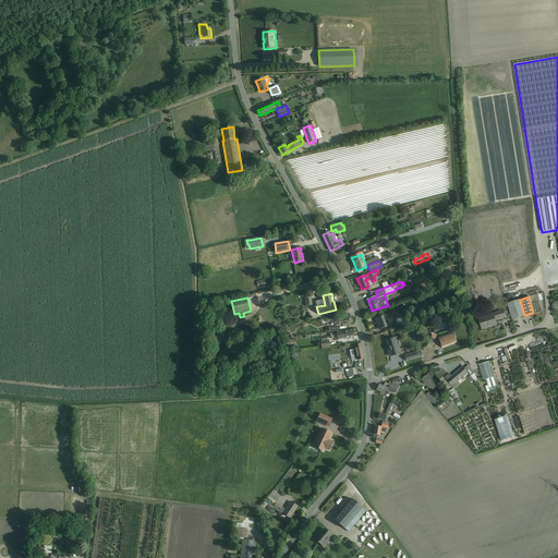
[(524,316),(524,315),(520,300),(507,303),(512,319),(524,316)]
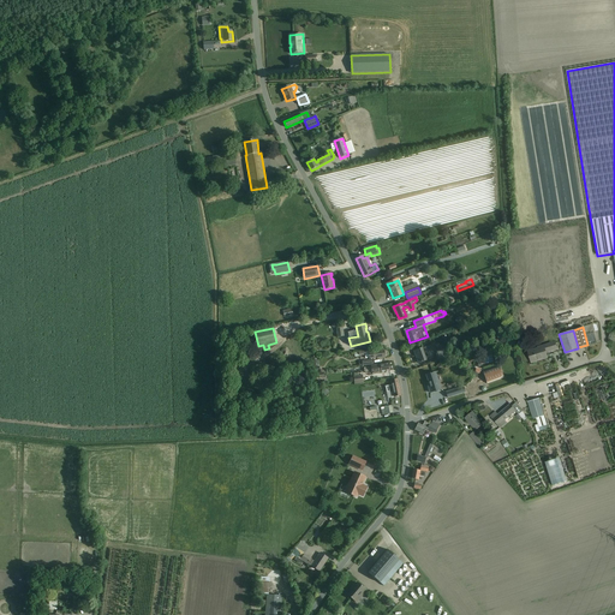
[(556,350),(555,344),(555,342),(537,347),(538,348),(527,352),(531,363),(539,360),(538,359),(541,358),(541,359),(547,357),(545,353),(549,352),(556,350)]
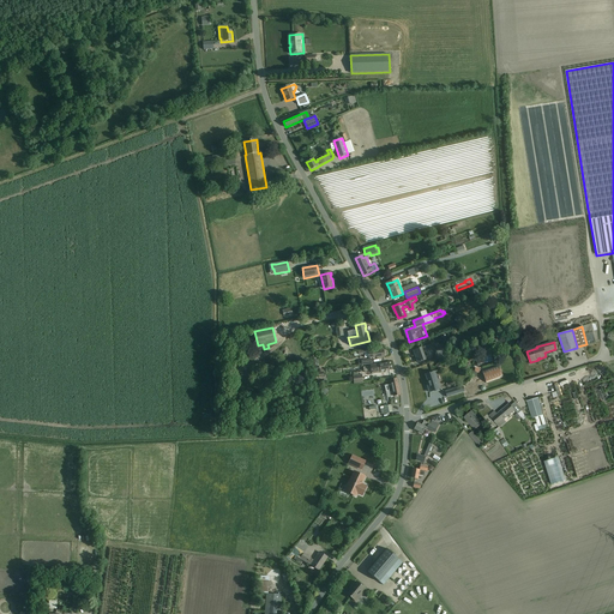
[(421,348),(419,349),(413,350),(417,362),(426,360),(423,353),(435,348),(433,343),(421,348)]
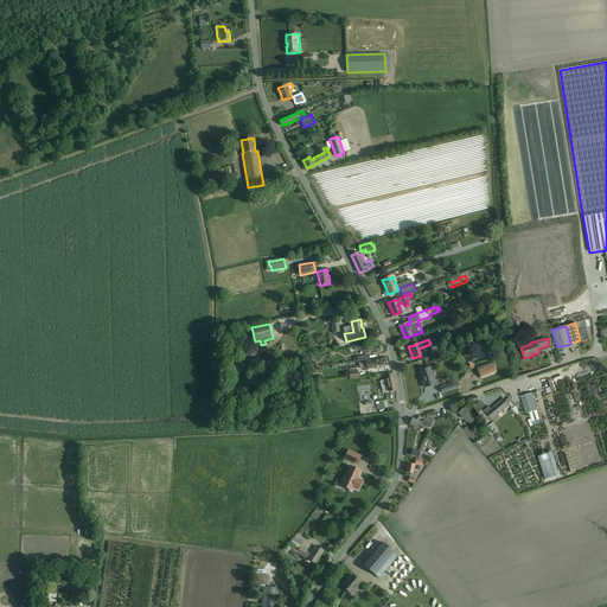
[(432,349),(430,349),(433,357),(440,355),(438,345),(430,346),(432,349)]
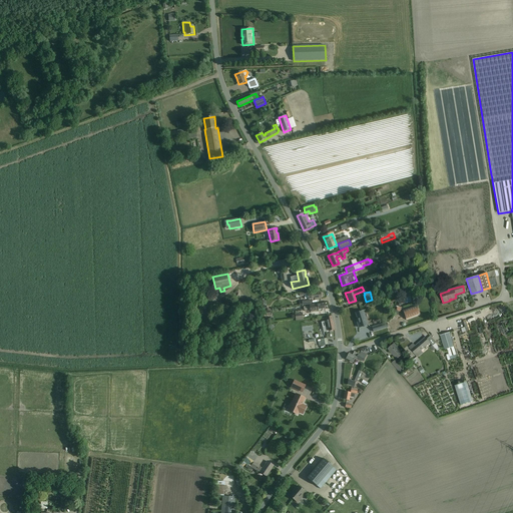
[(325,304),(320,304),(310,306),(311,312),(326,310),(325,304)]
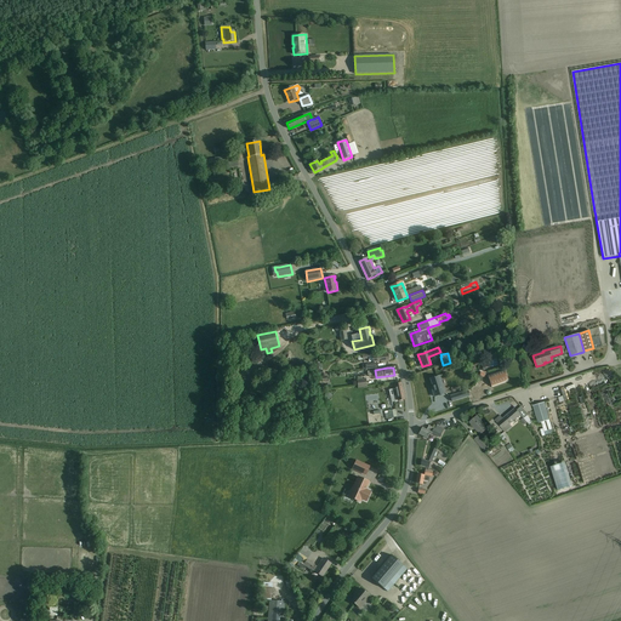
[(508,382),(507,376),(505,369),(488,375),(491,388),(508,382)]
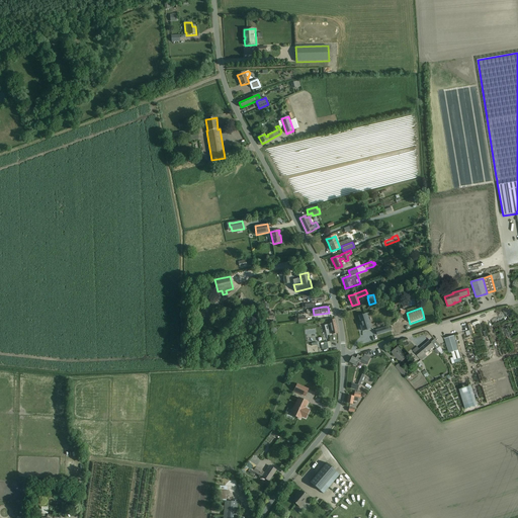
[(364,315),(364,314),(363,315),(359,316),(362,326),(361,326),(362,331),(371,328),(366,314),(364,315)]
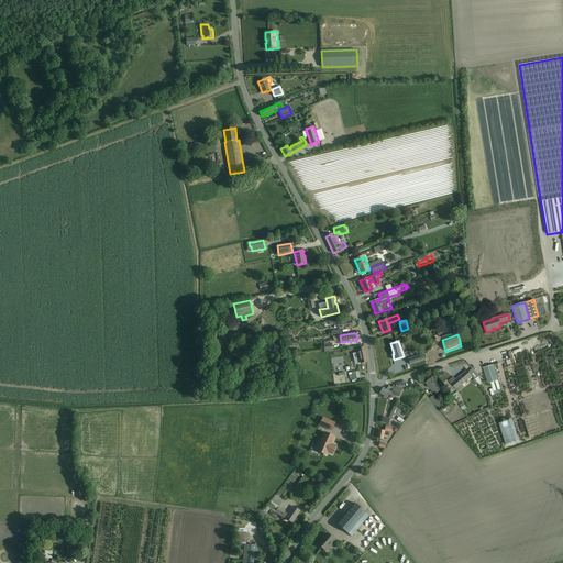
[(364,348),(359,349),(357,349),(359,353),(353,354),(354,359),(356,359),(357,364),(362,364),(367,362),(364,348)]
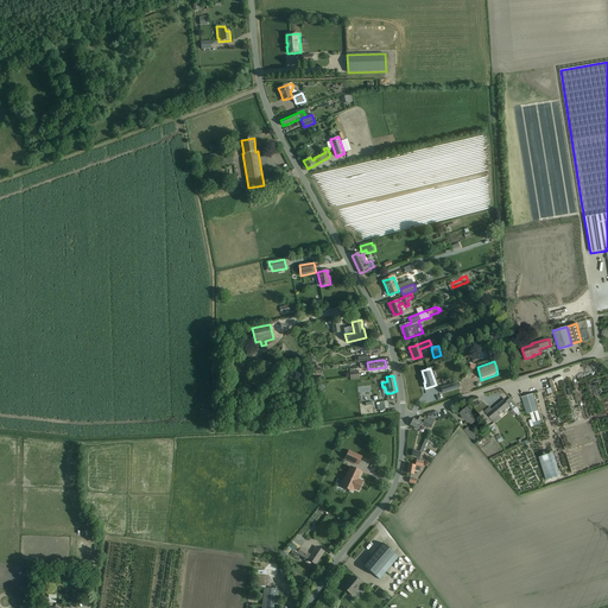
[(458,382),(441,387),(443,393),(460,388),(458,382)]
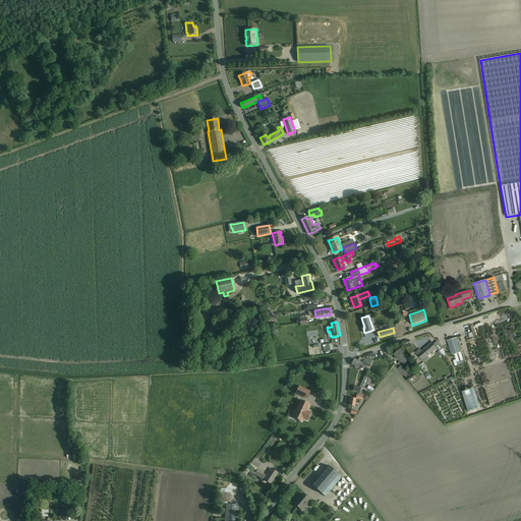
[(461,352),(457,338),(447,341),(451,355),(461,352)]
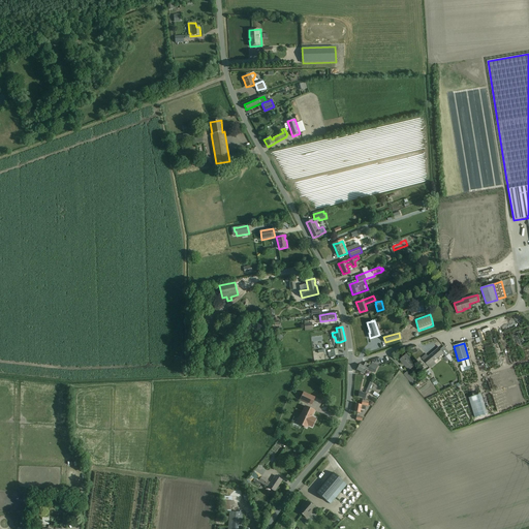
[(433,362),(443,353),(445,356),(449,353),(443,346),(440,349),(438,348),(428,356),(426,354),(422,359),(430,368),(435,364),(433,362)]
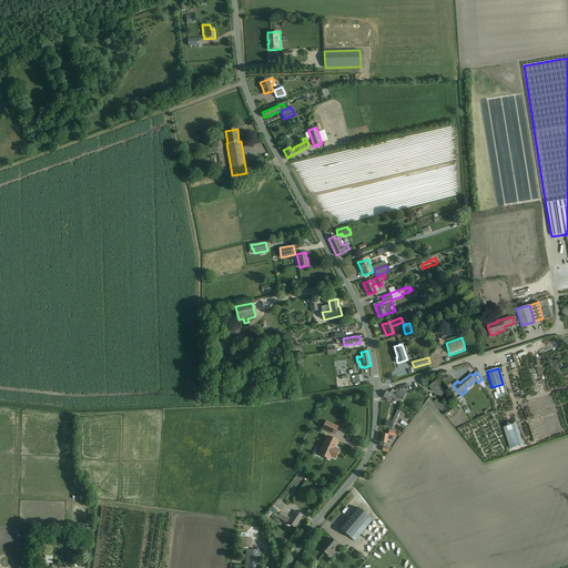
[(446,392),(439,385),(436,381),(429,386),(439,398),(446,392)]
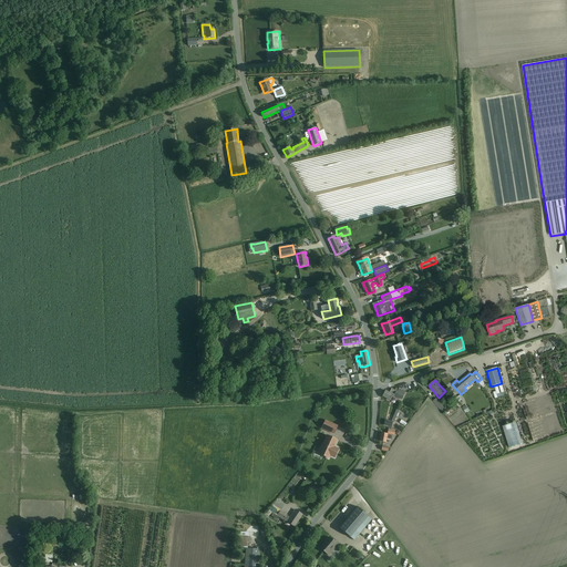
[(401,399),(402,397),(405,392),(399,389),(398,392),(392,389),(390,393),(385,391),(382,397),(387,399),(390,401),(393,395),(401,399)]
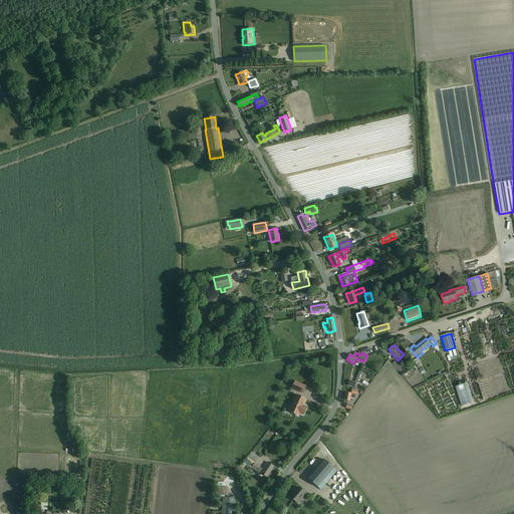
[(401,373),(404,371),(395,361),(393,364),(401,373)]
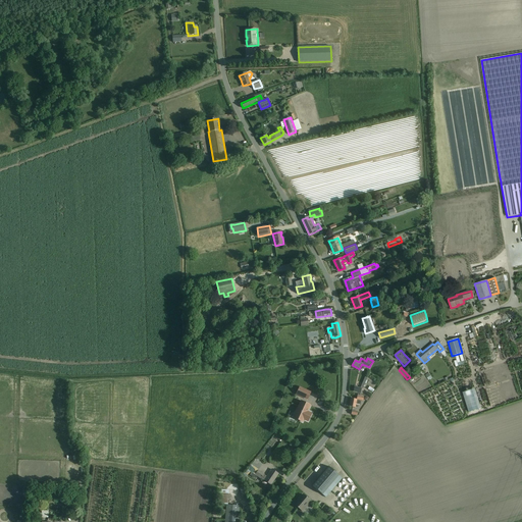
[(361,388),(359,387),(355,386),(353,392),(360,394),(362,388),(363,388),(368,377),(366,376),(361,388)]
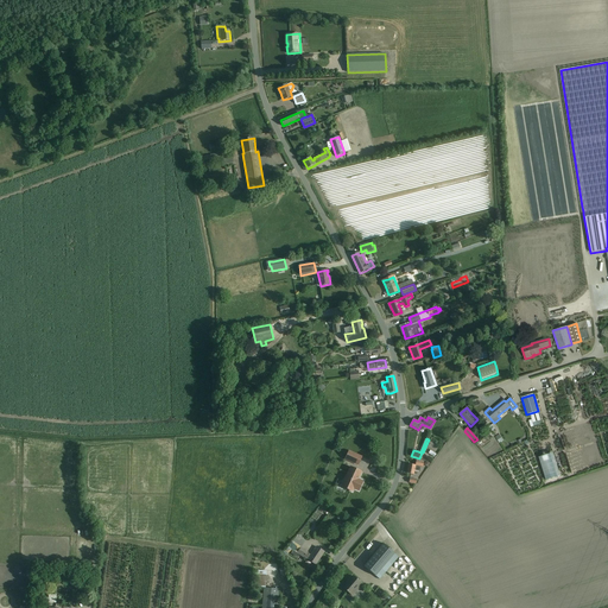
[(346,460),(359,466),(362,457),(349,451),(346,460)]
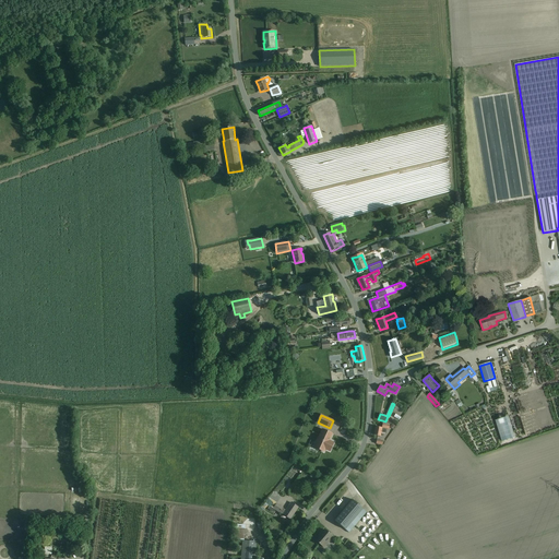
[(506,417),(496,420),(501,442),(512,439),(506,417)]
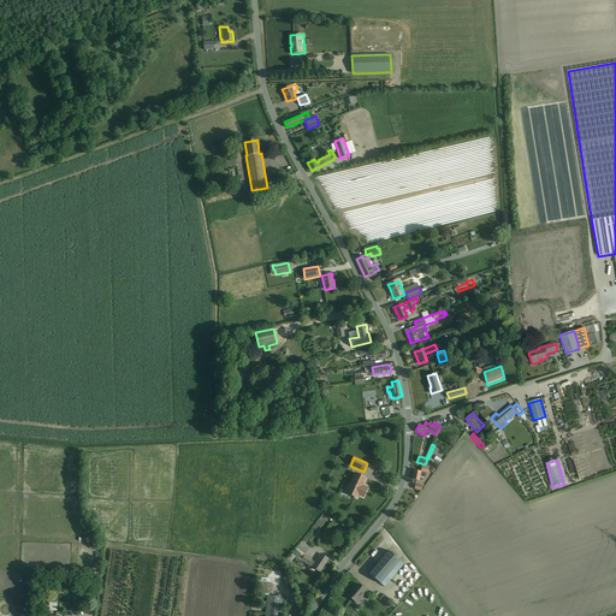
[(430,468),(427,467),(422,467),(421,472),(414,471),(413,480),(419,481),(420,477),(425,478),(426,473),(428,473),(430,468)]
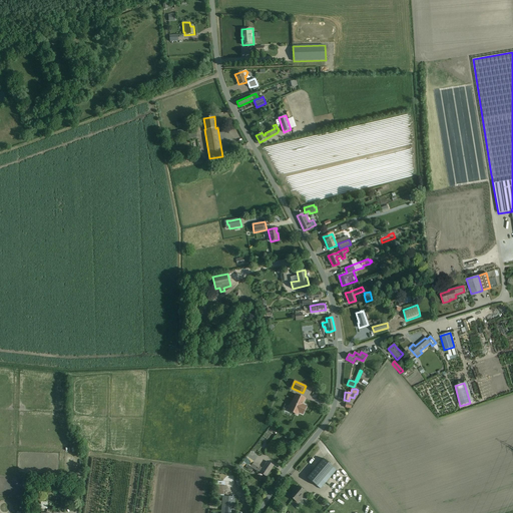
[(305,398),(296,394),(289,411),(298,415),(299,412),(303,414),(307,407),(303,405),(305,398)]
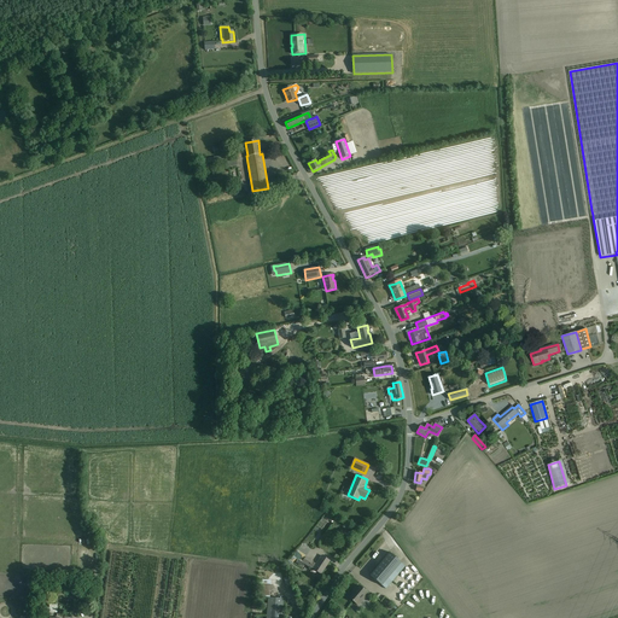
[(318,526),(321,529),(327,522),(324,518),(318,526)]
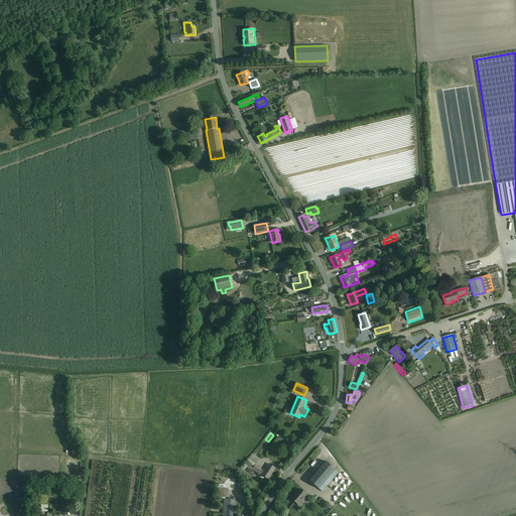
[(261,469),(248,460),(245,465),(258,474),(258,473),(261,475),(268,479),(271,474),(272,473),(275,469),(269,464),(264,472),(261,470),(261,469)]
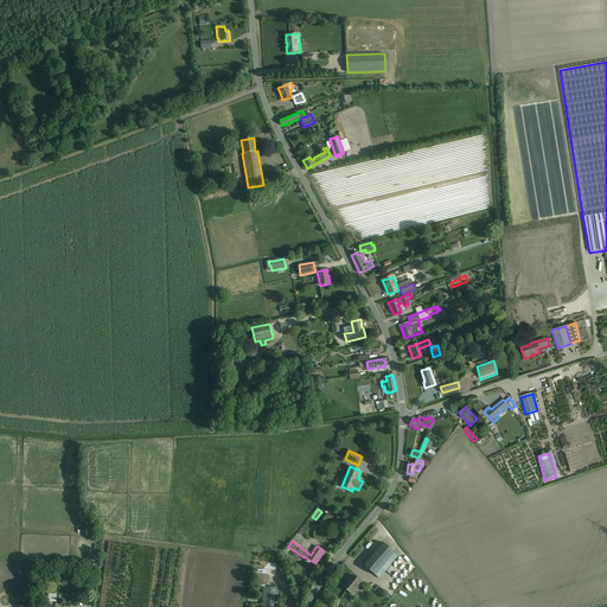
[(398,556),(395,553),(383,543),(363,566),(375,575),(379,579),(398,556)]
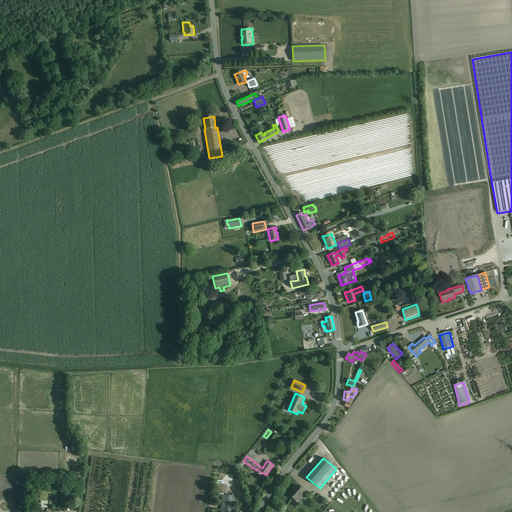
[(222,495),(222,499),(222,500),(219,500),(219,504),(222,504),(221,511),(233,511),(235,496),(224,495),(225,481),(216,480),(215,494),(222,495)]
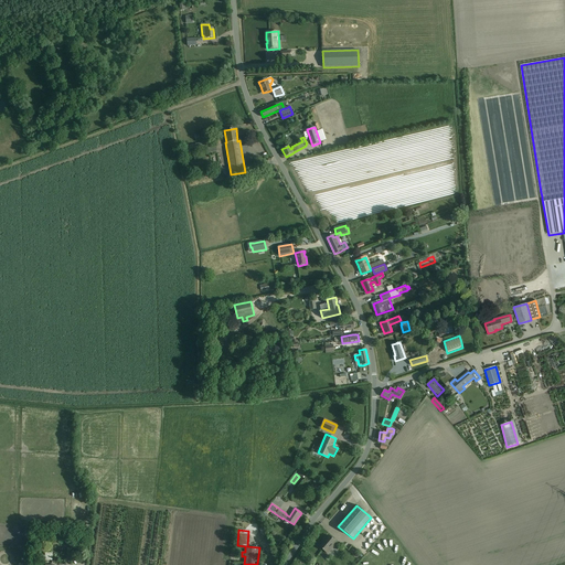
[(337,543),(333,540),(330,536),(323,543),(320,547),(328,554),(337,543)]
